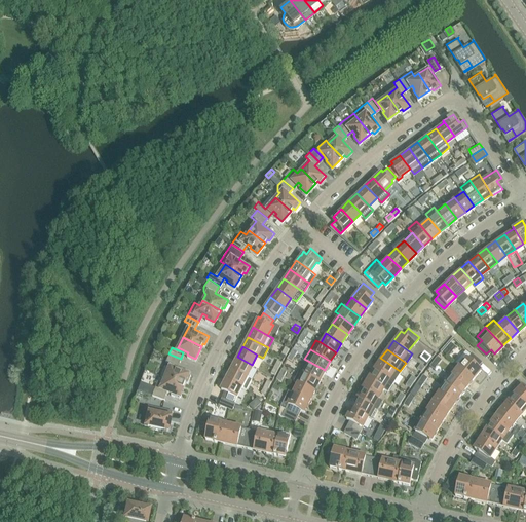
[(459,364),(474,376),(481,368),(477,364),(482,360),(472,350),(467,356),(459,364)]
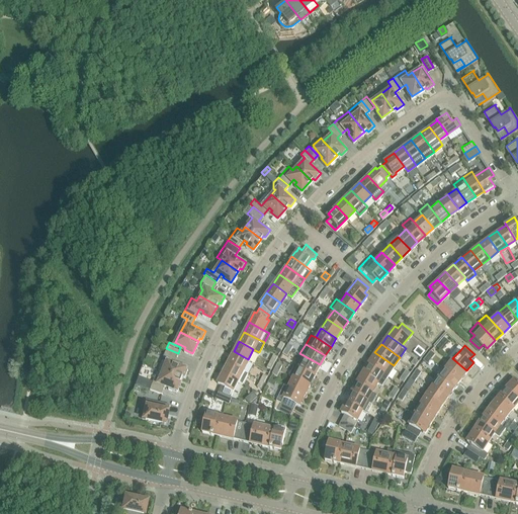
[(178,353),(166,348),(164,353),(175,358),(178,353)]
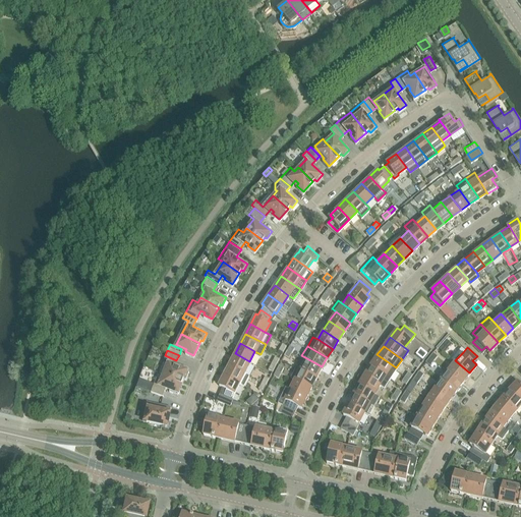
[(429,354),(433,358),(438,353),(433,350),(429,354)]
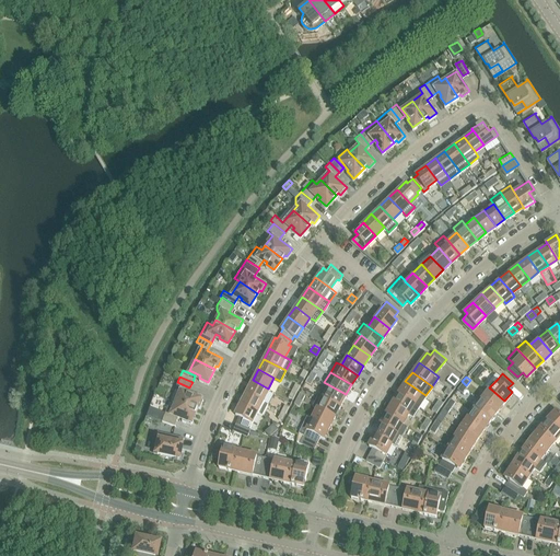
[(263,398),(268,389),(253,380),(247,390),(263,398)]
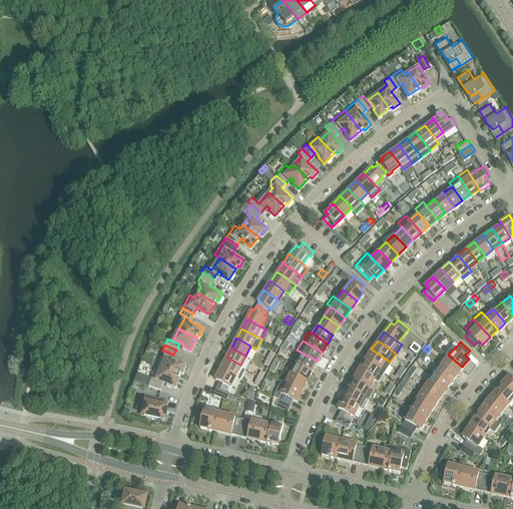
[(365,358),(384,371),(390,362),(371,349),(365,358)]
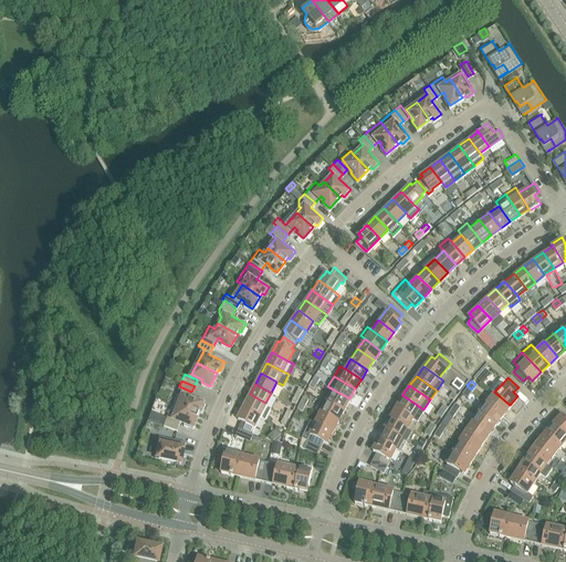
[(471,389),(467,385),(462,391),(468,394),(471,389)]
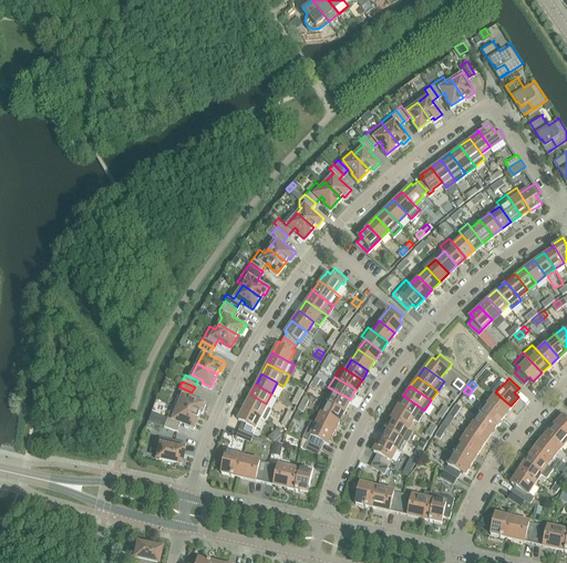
[(350,399),(328,387),(322,398),(344,409),(350,399)]
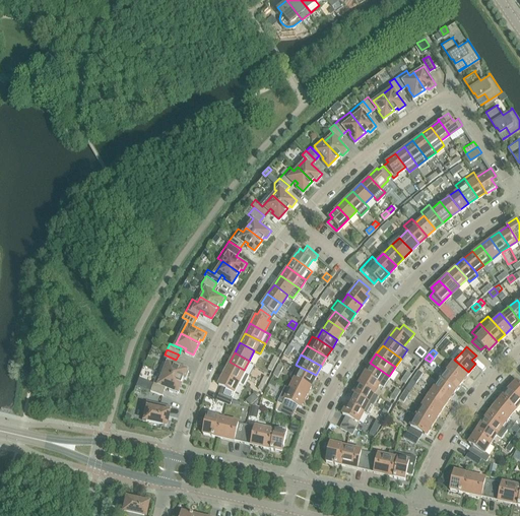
[(169,360),(164,371),(183,379),(184,376),(186,377),(189,369),(169,360)]
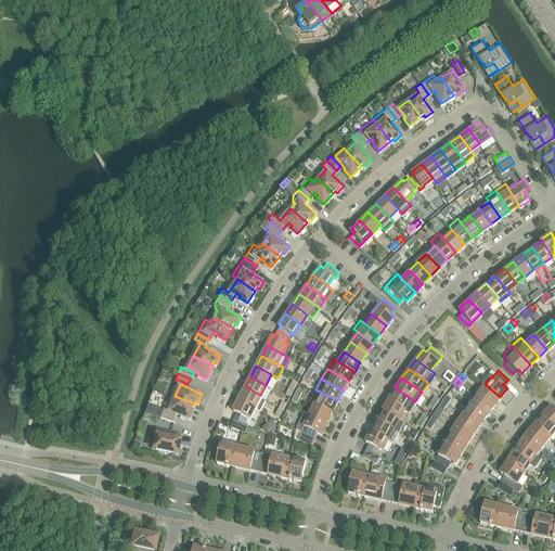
[(477,394),(493,406),(500,397),(485,384),(477,394)]
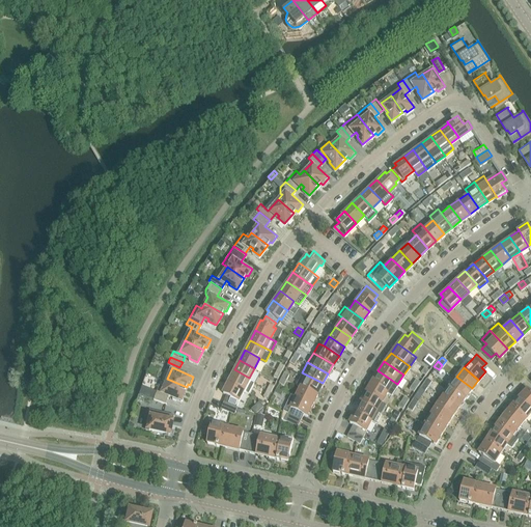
[(234,369),(229,380),(244,388),(249,390),(254,381),(249,378),(234,369)]
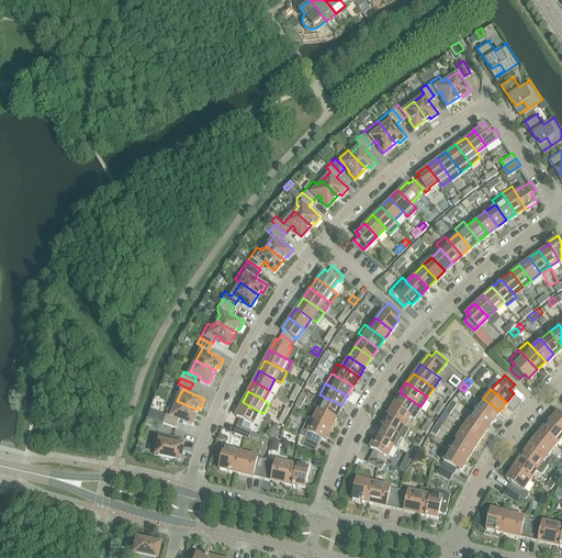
[(394,402),(411,413),(415,415),(420,406),(400,392),(394,402)]
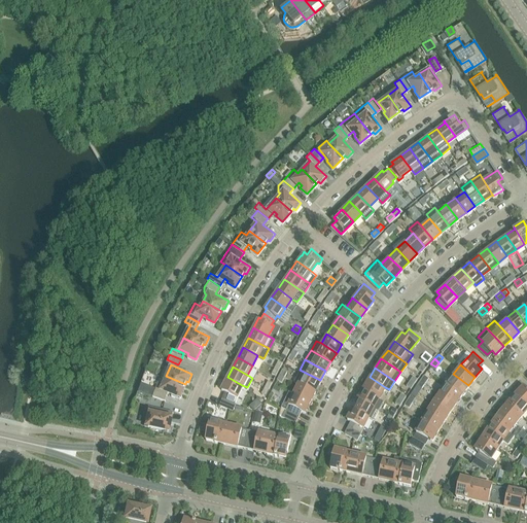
[(300,370),(294,379),(299,382),(315,390),(320,380),(300,370)]
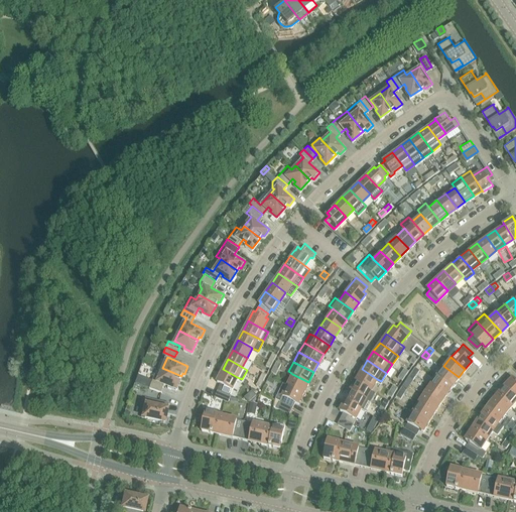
[(459,377),(443,366),(437,374),(452,385),(459,377)]
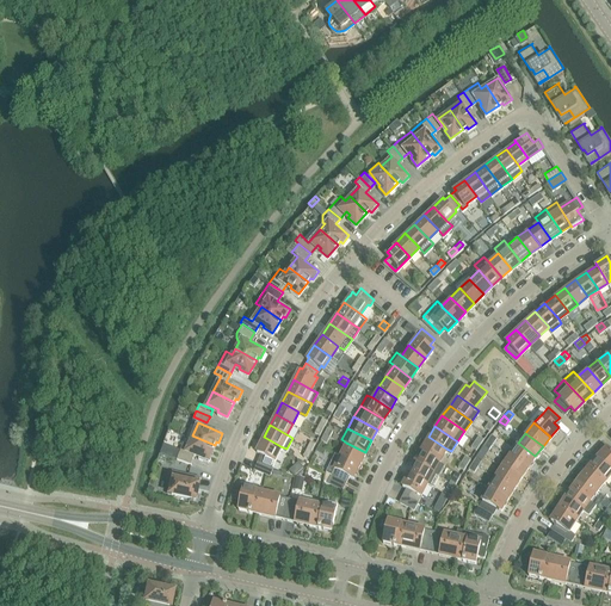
[(209,459),(215,445),(192,436),(190,441),(183,439),(177,456),(191,461),(195,451),(199,453),(198,456),(209,459)]
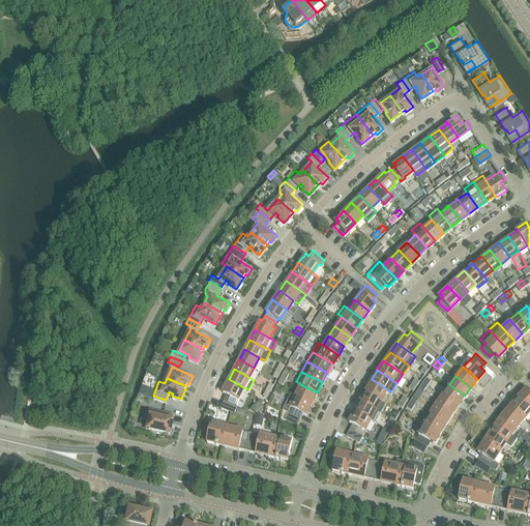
[(238,398),(243,387),(229,379),(223,389),(224,389),(227,391),(224,398),(236,403),(238,398)]
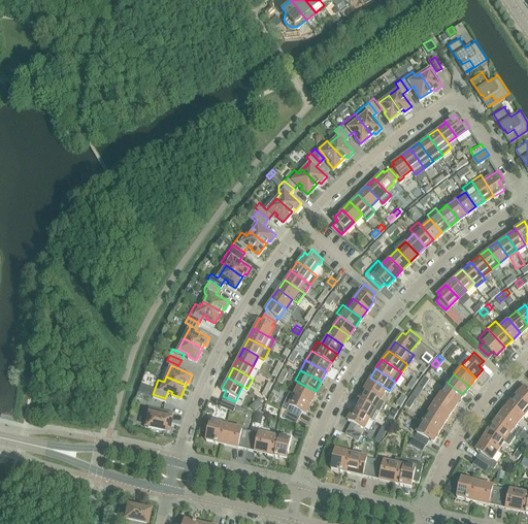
[(380,397),(386,388),(370,378),(364,388),(380,397)]
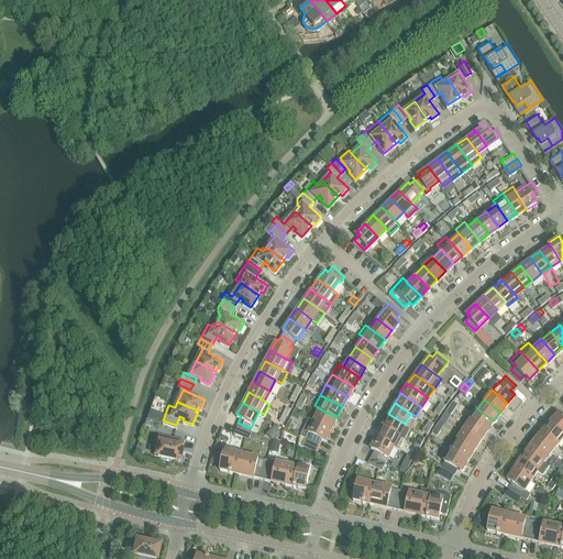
[(156,408),(153,416),(163,420),(166,413),(156,408)]
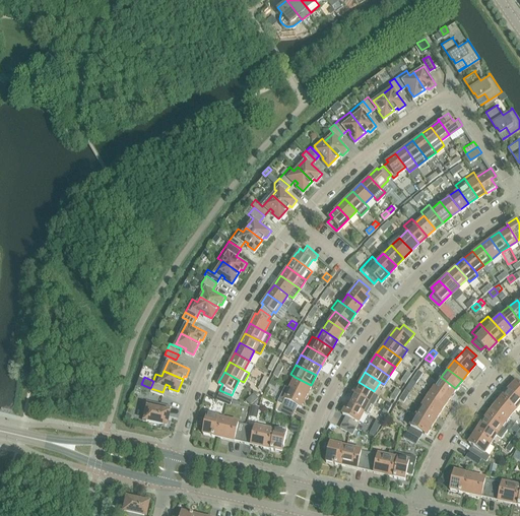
[(306,394),(311,385),(295,377),(289,386),(306,394)]
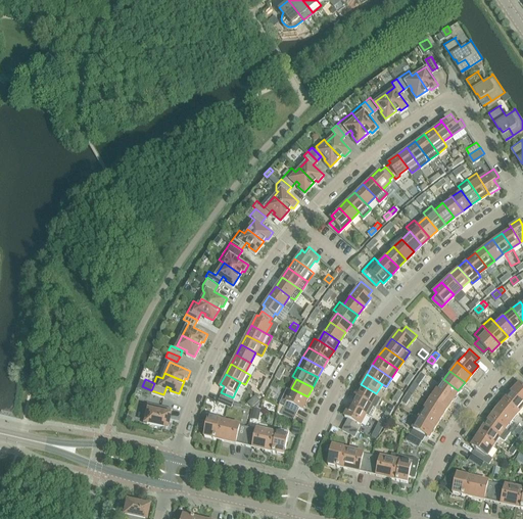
[(458,390),(443,379),(437,388),(452,398),(458,390)]
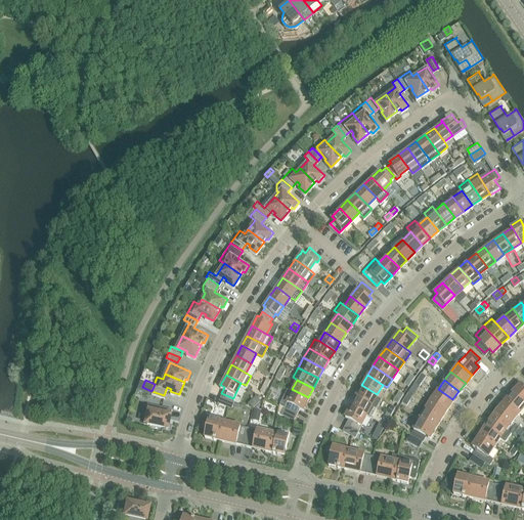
[(513,390),(523,400),(523,384),(521,382),(513,390)]
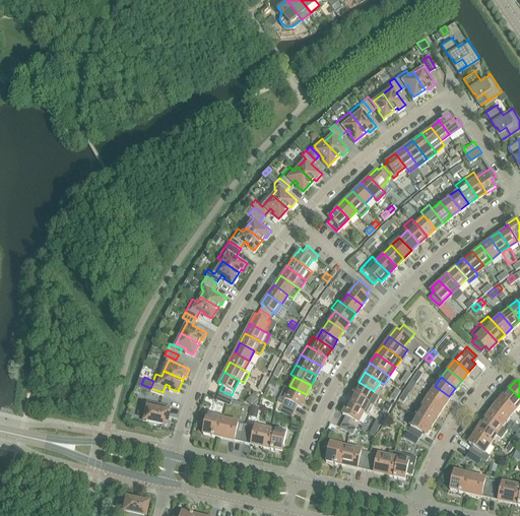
[(369,400),(374,402),(379,393),(374,391),(359,382),(353,391),(369,400)]
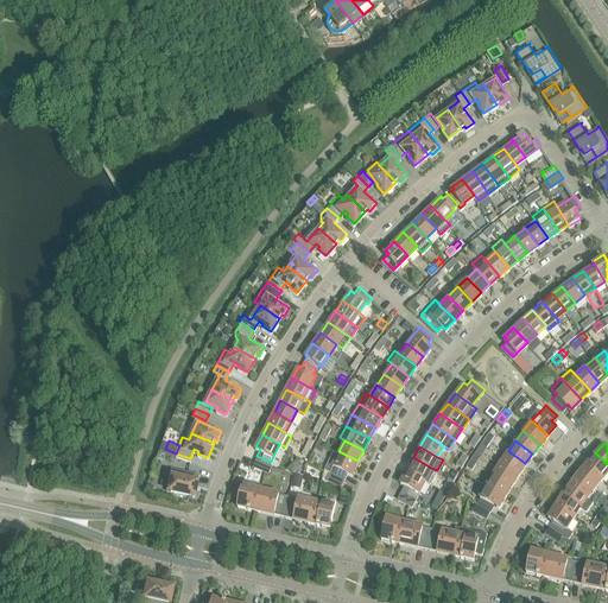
[(525,463),(508,451),(502,448),(495,458),(519,474),(525,463)]
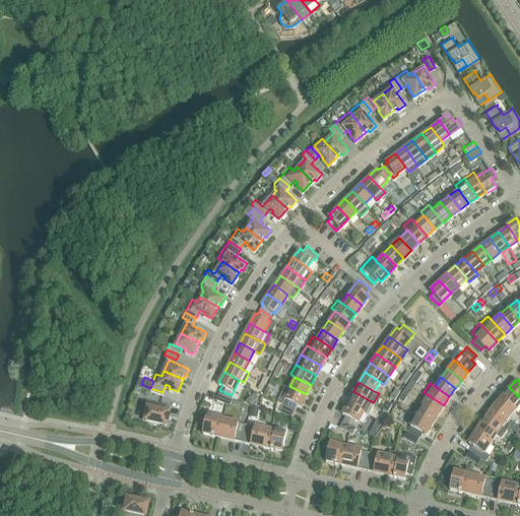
[(277,400),(282,402),(295,408),(298,402),(301,404),(306,394),(289,386),(285,384),(277,400)]
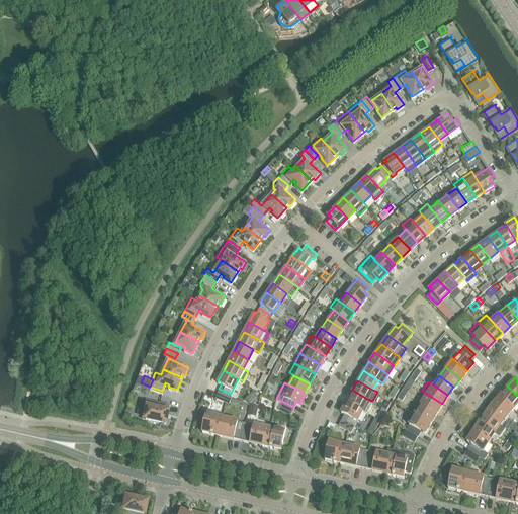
[(517,401),(517,396),(507,386),(500,394),(514,406),(517,401)]
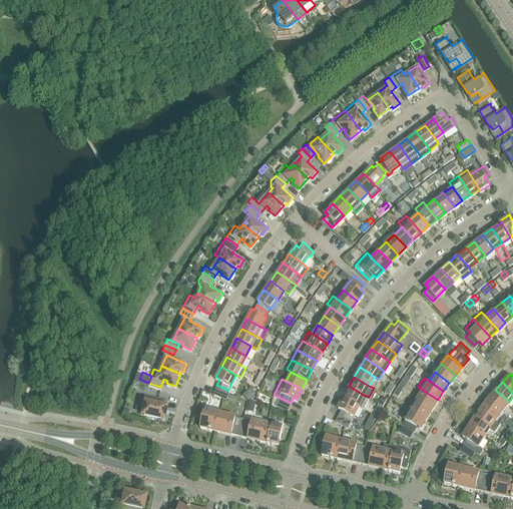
[(226,396),(228,390),(216,385),(214,392),(226,396)]
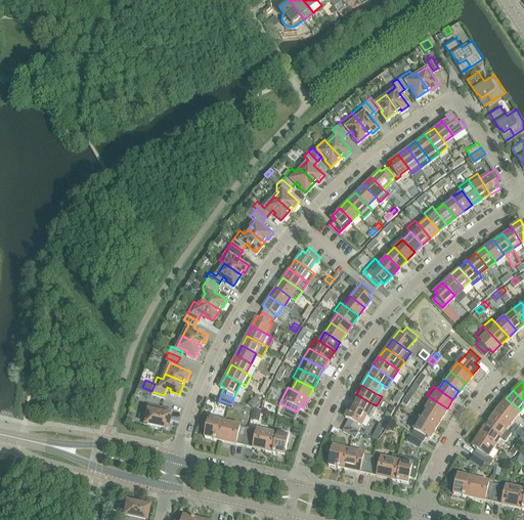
[(351,404),(366,413),(372,415),(377,405),(372,403),(356,394),(351,404)]
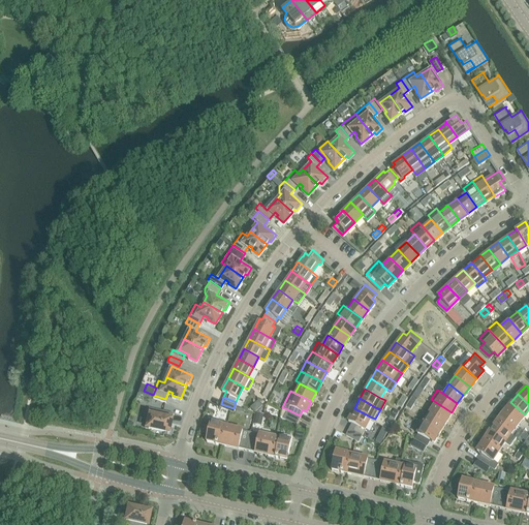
[(431,399),(425,408),(430,411),(445,421),(452,412),(431,399)]
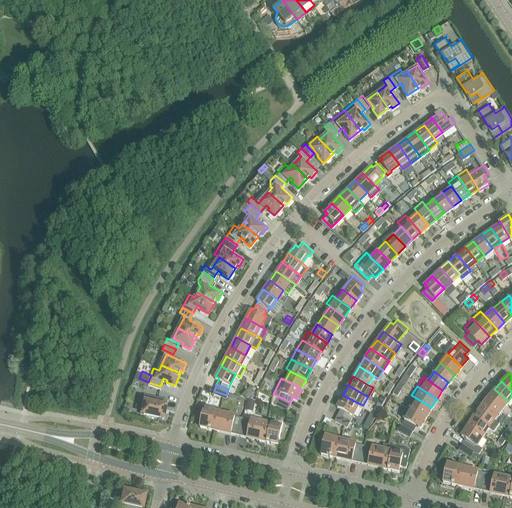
[(260,387),(258,394),(254,393),(252,397),(265,401),(269,391),(260,387)]
